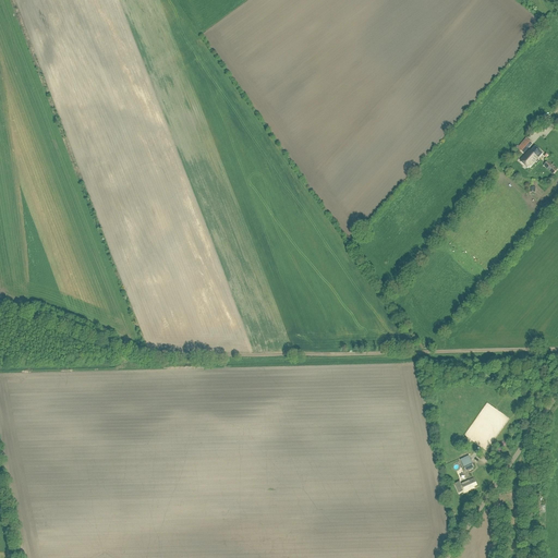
[(524,154),(533,144),(526,138),(518,148),(524,154)]
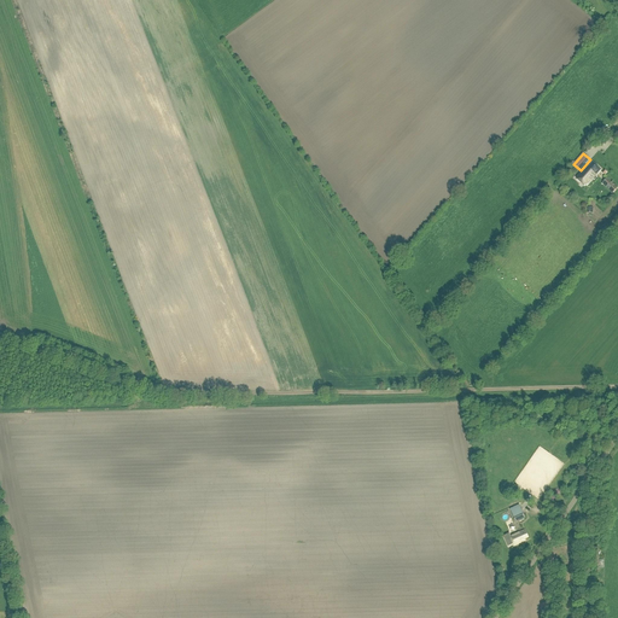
[(584,169),(576,179),(581,182),(583,180),(587,182),(595,174),(596,175),(601,170),(593,163),(588,168),(586,170),(584,169)]
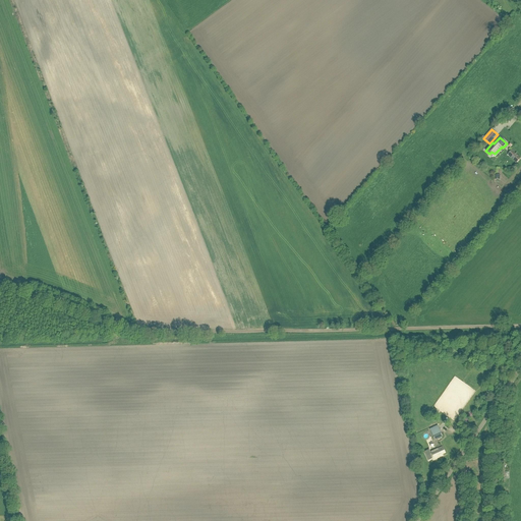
[(516,163),(520,158),(512,151),(508,155),(516,163)]
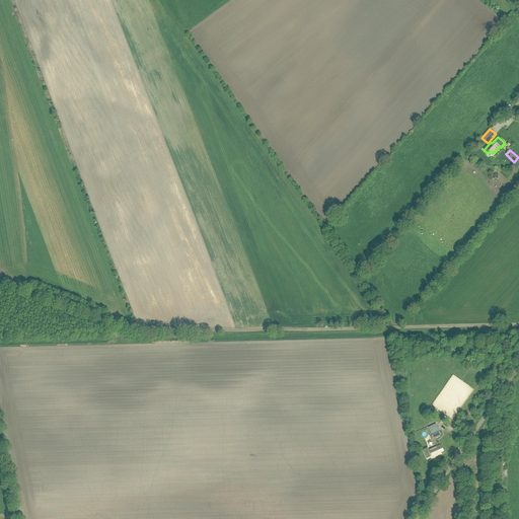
[(436,425),(429,428),(433,438),(441,435),(436,425)]
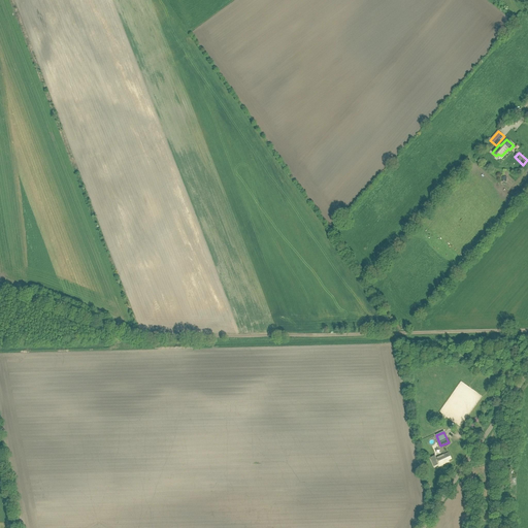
[(439,466),(448,462),(449,462),(449,461),(452,459),(449,453),(436,459),(439,466)]
